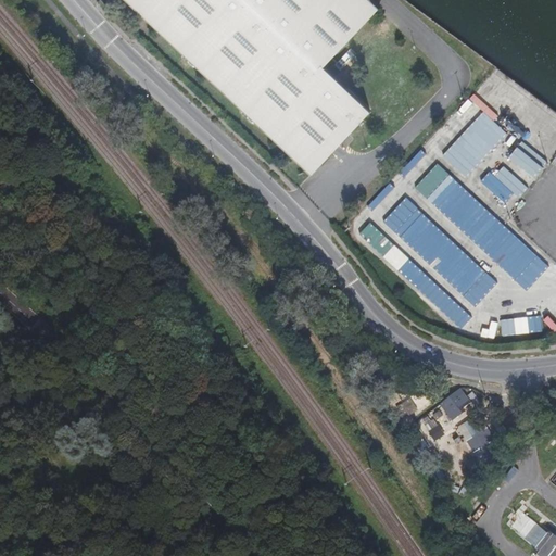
[(134,0),(303,185),(358,134),(315,86),(368,37),(335,0),(134,0)]
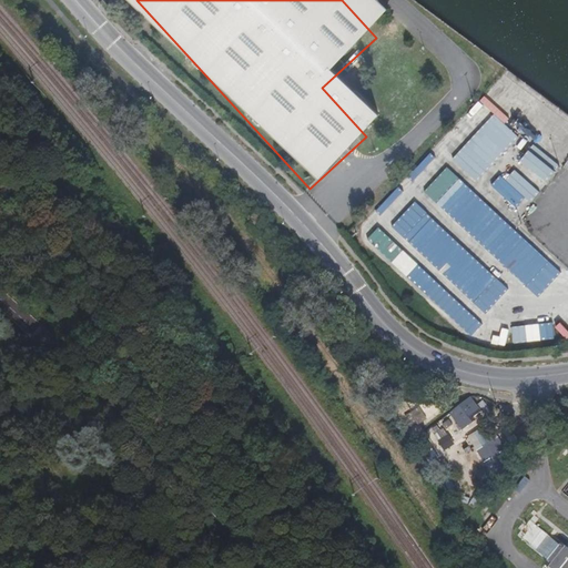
[(525,107),(506,85),(500,91),(519,111),(525,107)]
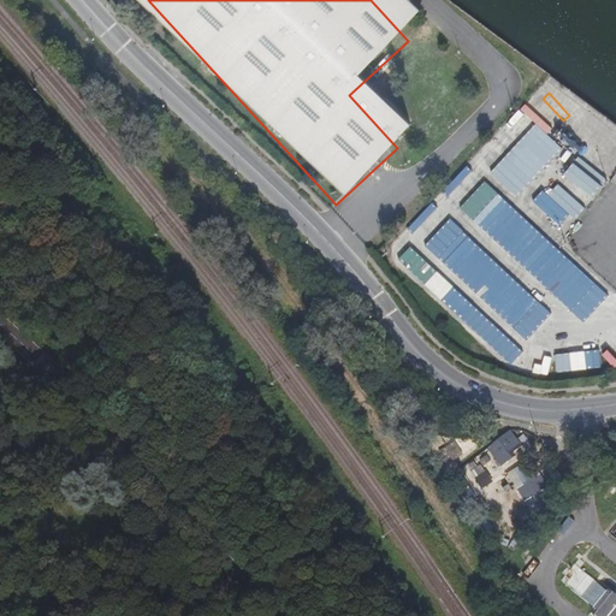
[(517,112),(504,128),(514,135),(527,120),(517,112)]
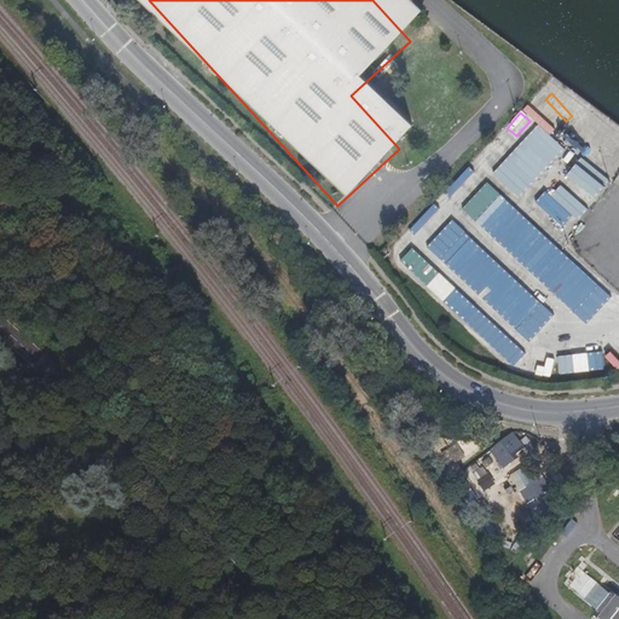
[(582,157),(568,174),(596,197),(611,180),(582,157)]
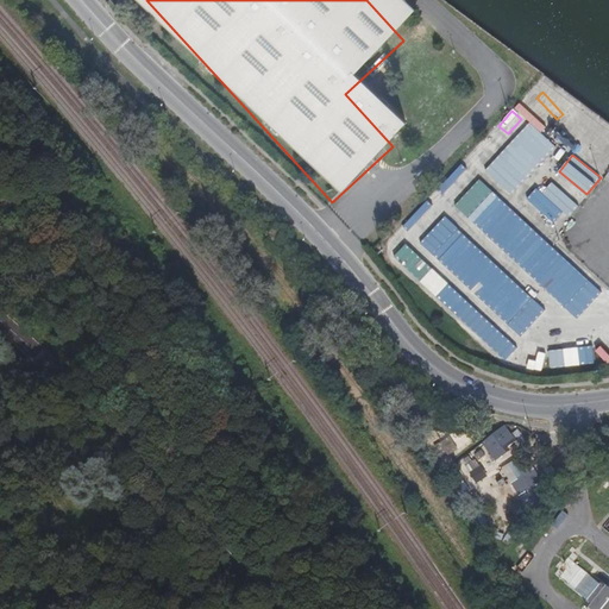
[(522,203),(550,228),(564,212),(569,215),(578,205),(552,182),(542,193),(537,188),(522,203)]
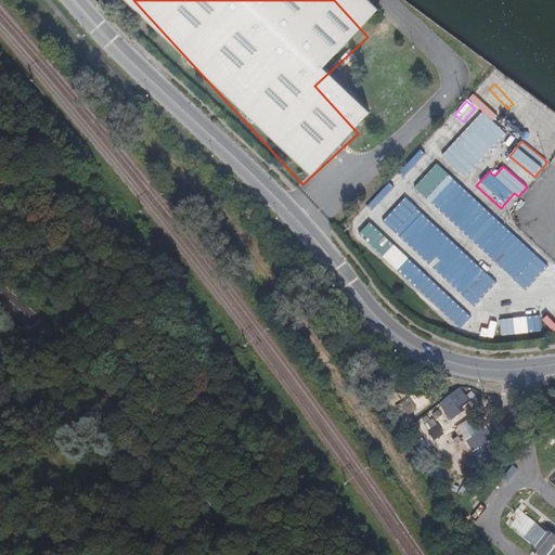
[(398,270),(409,258),(370,222),(359,234),(398,270)]
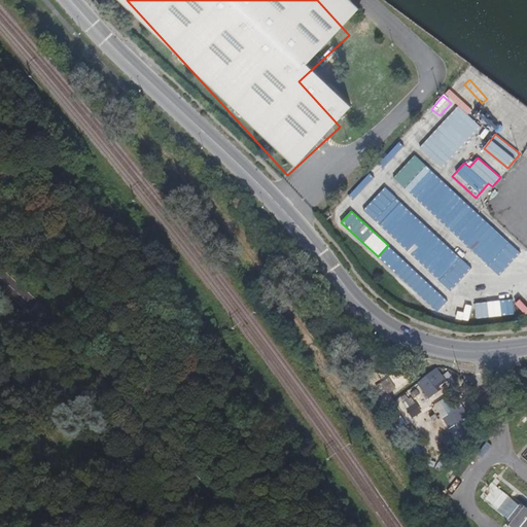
[(387,247),(379,256),(437,312),(447,302),(422,279),(416,285),(405,274),(410,268),(387,247)]
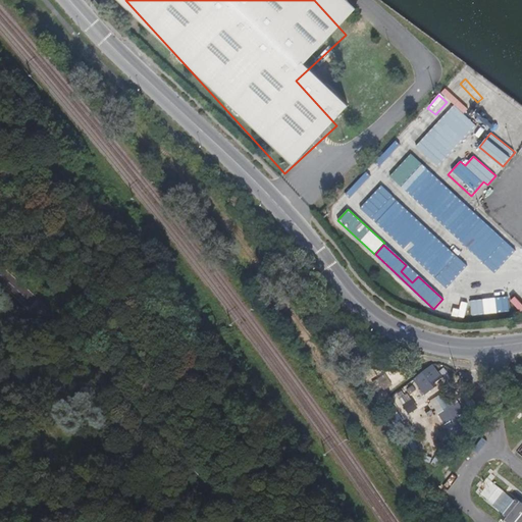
[(508,296),(470,301),(473,317),(510,311),(508,296)]
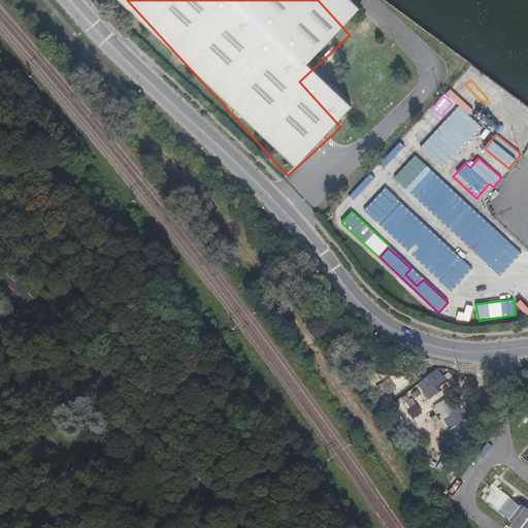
[(527,316),(527,314),(527,306),(522,299),(517,304),(527,316)]
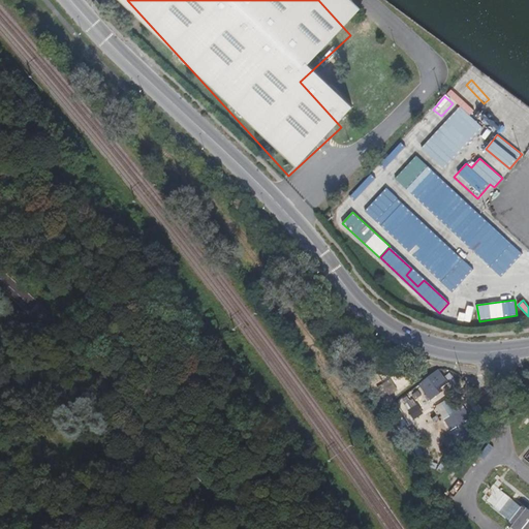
[(460,312),(458,319),(471,322),(474,307),(468,306),(466,313),(460,312)]
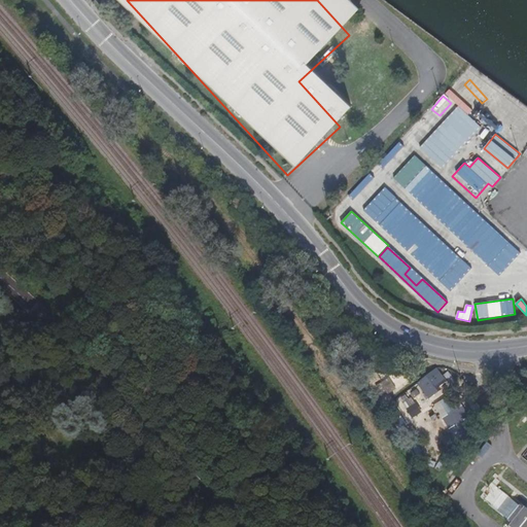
[(397,371),(380,381),(388,395),(406,385),(397,371)]
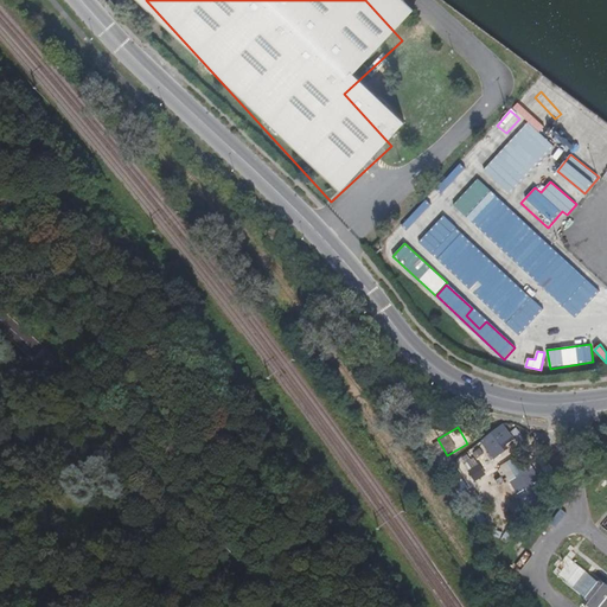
[(505,427),(483,443),(496,462),(512,452),(509,448),(516,442),(505,427)]
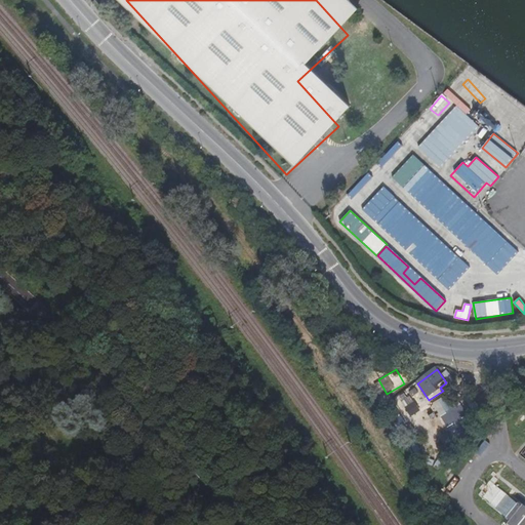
[(463,437),(470,434),(446,397),(440,400),(463,437)]
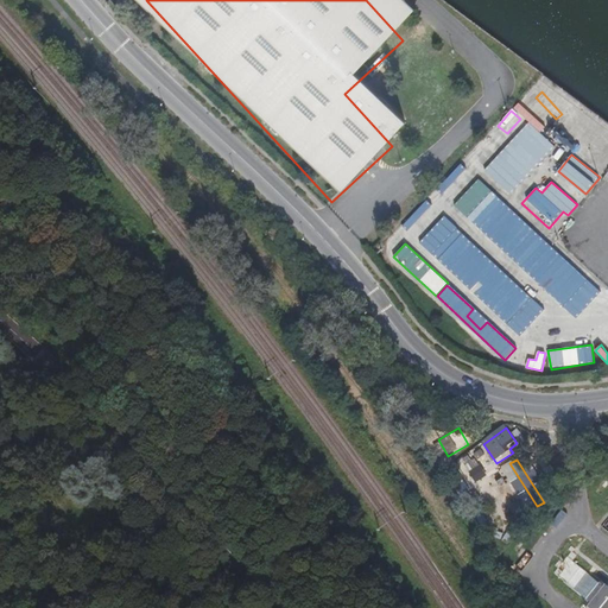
[(480,466),(470,473),(476,481),(486,475),(480,466)]
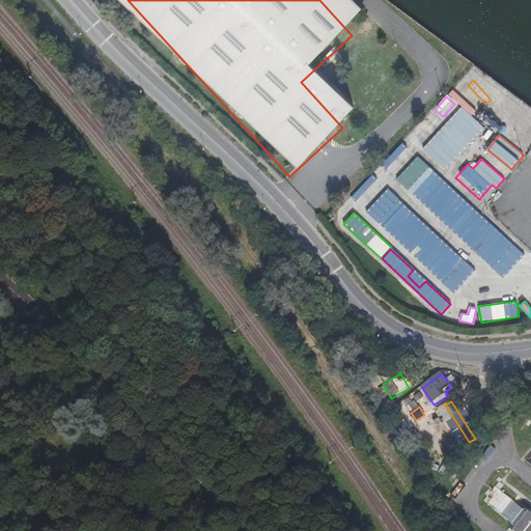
[(398,411),(390,416),(398,427),(406,423),(398,411)]
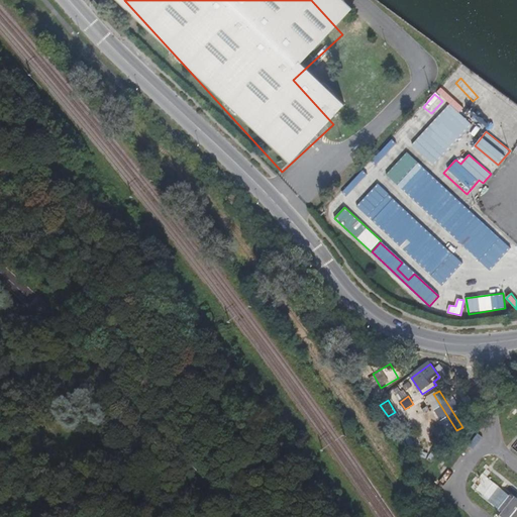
[(395,412),(388,417),(392,423),(398,418),(395,412)]
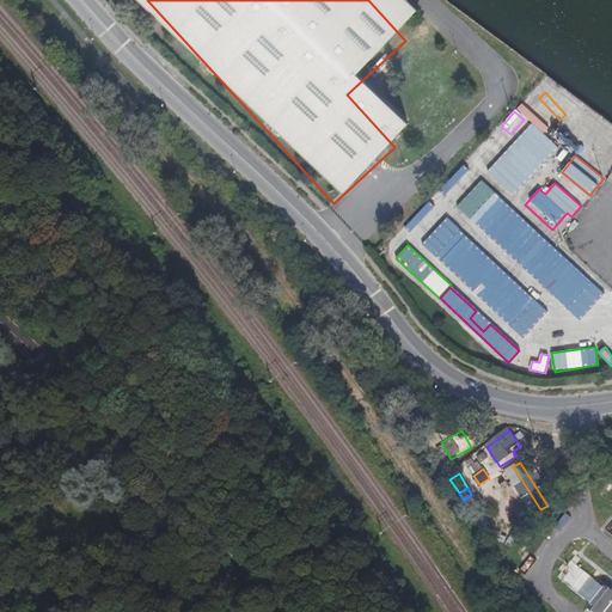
[(481,503),(473,508),(479,518),(487,512),(481,503)]
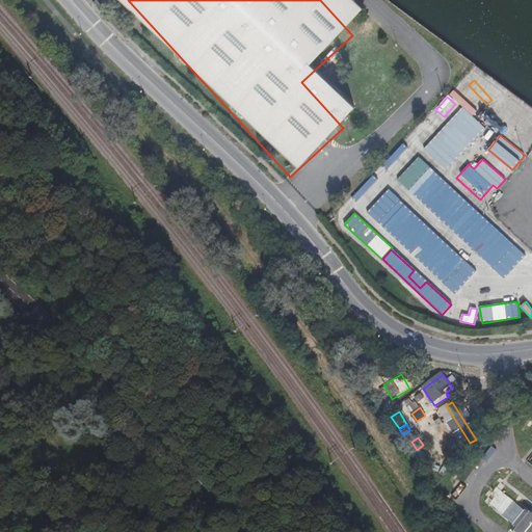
[(459,449),(451,457),(455,460),(461,451),(459,449)]
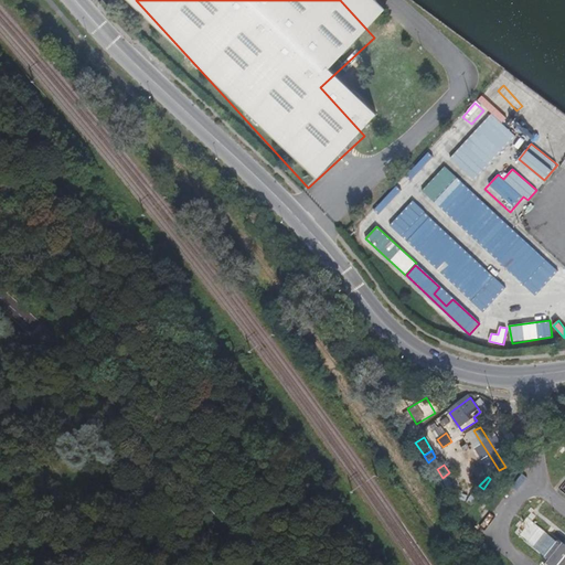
[(449,478),(444,480),(449,492),(455,490),(449,478)]
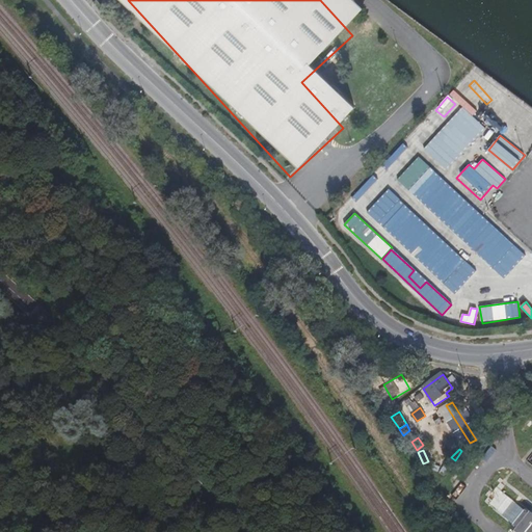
[(430,463),(428,469),(437,472),(440,467),(430,463)]
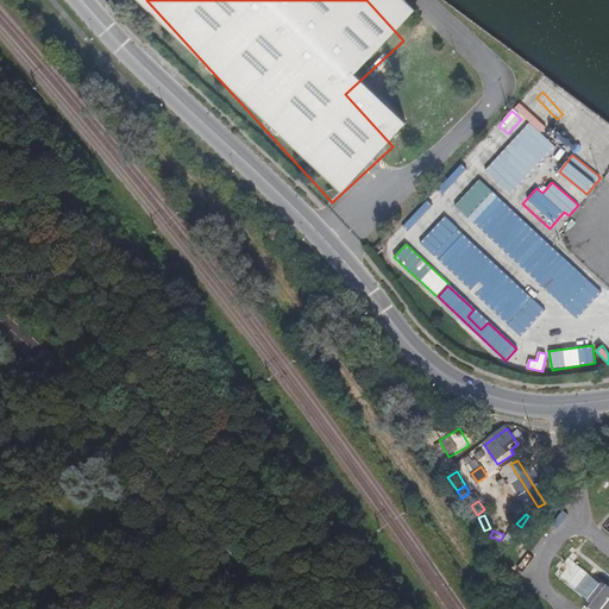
[(608,608),(608,586),(603,583),(601,585),(573,563),(578,557),(573,554),(576,551),(572,547),(569,552),(572,554),(562,567),(559,564),(556,567),(559,571),(556,575),(588,601),(589,608),(608,608)]
